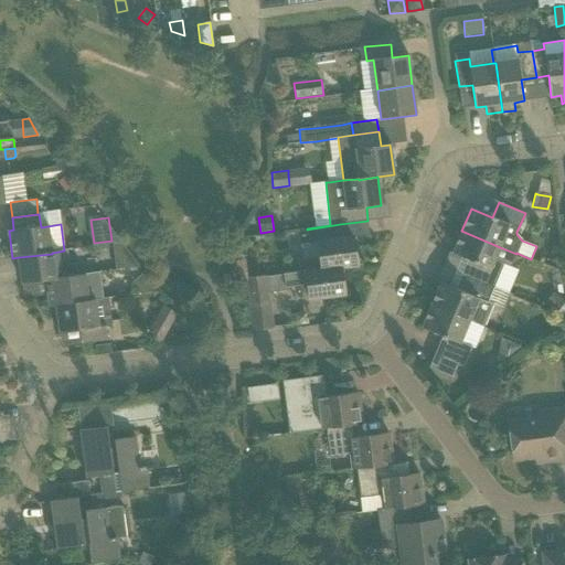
[(299,273),(341,267),(356,265),(353,237),(342,238),(340,224),(307,230),(309,243),(318,242),(320,257),(297,260),(299,273)]
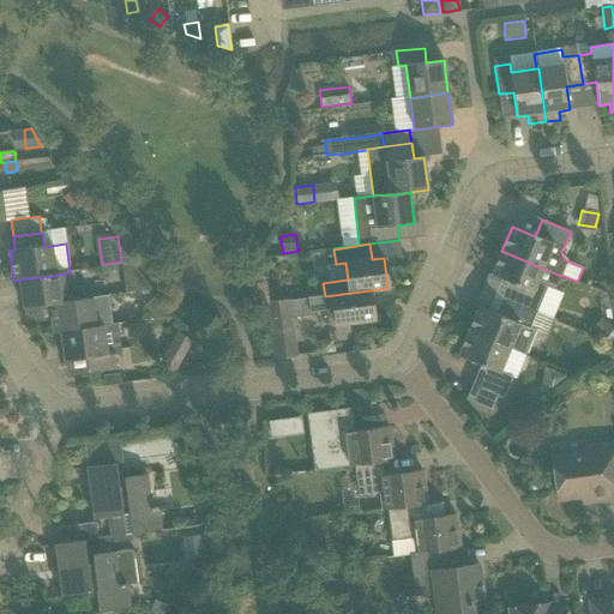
[(492,275),(513,284),(507,302),(537,314),(548,287),(555,289),(561,276),(543,269),(501,251),(492,275)]
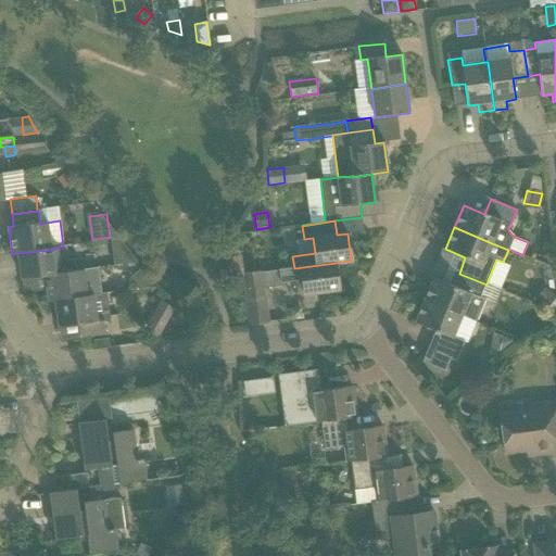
[(22,279),(46,276),(61,274),(61,273),(75,270),(74,262),(60,264),(58,248),(51,249),(51,250),(19,253),(22,279)]
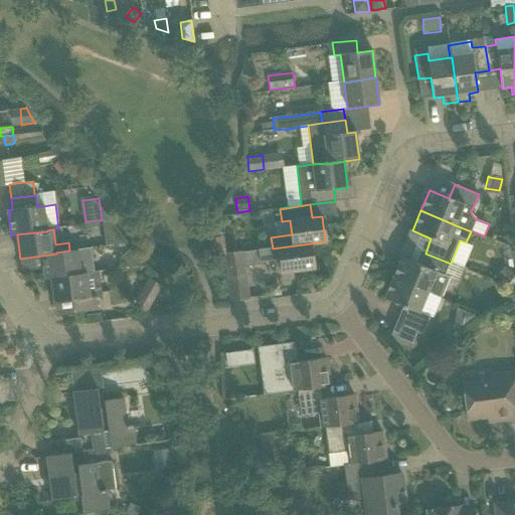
[(208,238),(209,250),(202,251),(203,259),(210,258),(226,256),(225,254),(223,237),(208,238)]
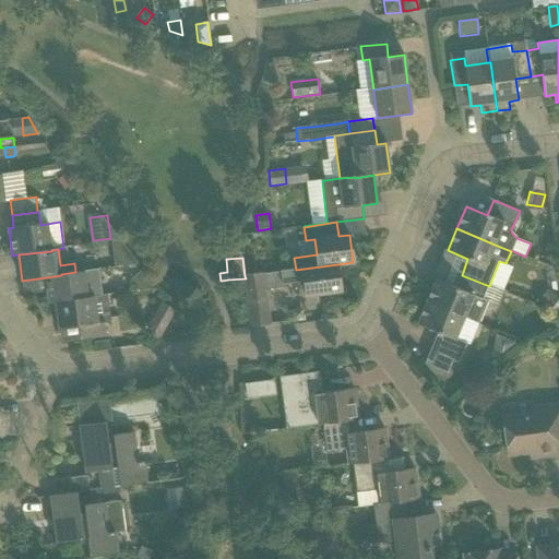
[(296,270),(261,274),(245,276),(246,278),(251,325),(270,323),(266,289),(283,287),(283,285),(305,282),(306,296),(341,292),(337,264),(296,270)]
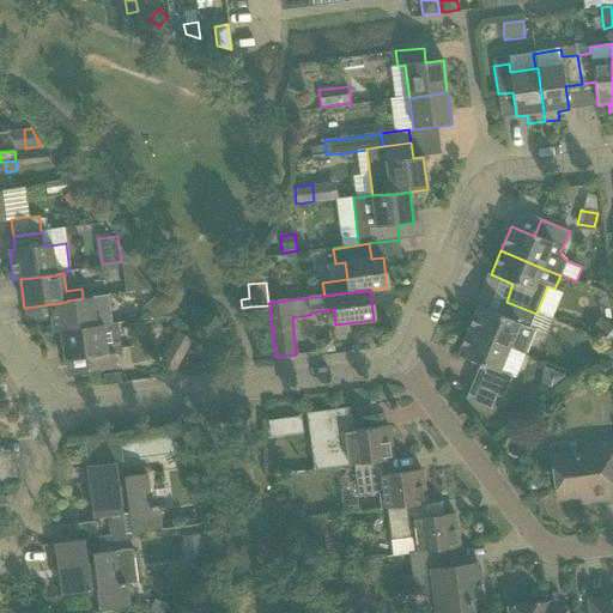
[(95,308),(122,304),(120,293),(83,298),(67,301),(67,302),(50,304),(54,333),(61,332),(61,331),(97,326),(97,325),(95,308)]
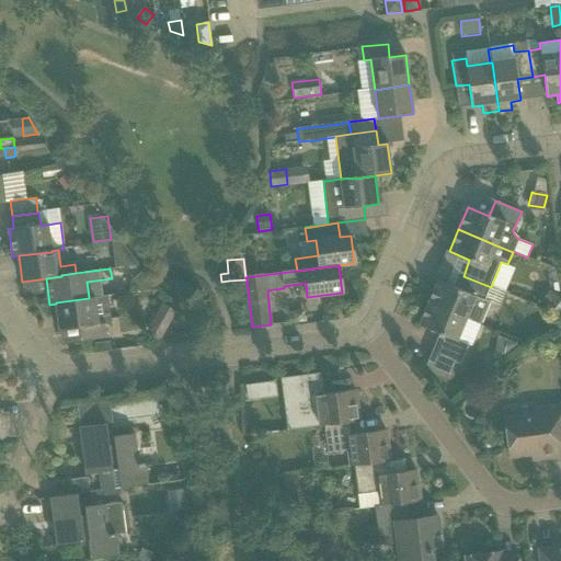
[(130,281),(138,293),(157,289),(158,288),(144,271),(130,281)]
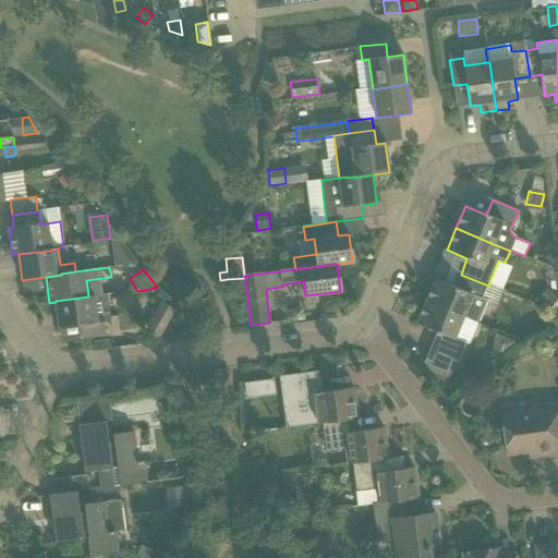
[(488,286),(461,275),(456,288),(435,279),(425,303),(463,319),(463,317),(477,323),(487,300),(483,299),(488,286)]
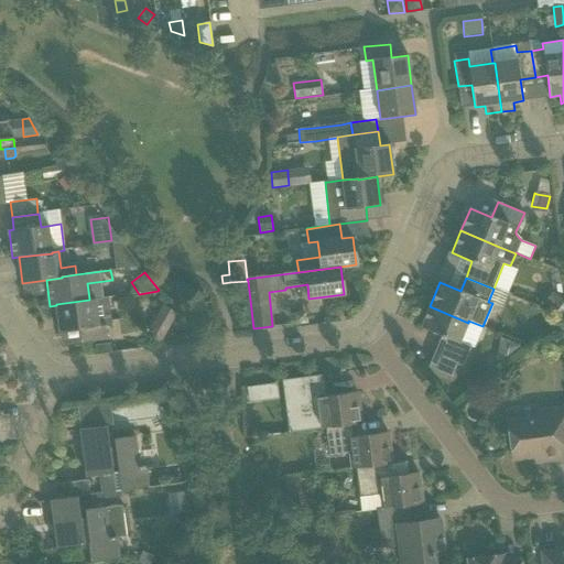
[(556,311),(563,302),(563,301),(553,293),(544,304),(555,312),(556,311)]
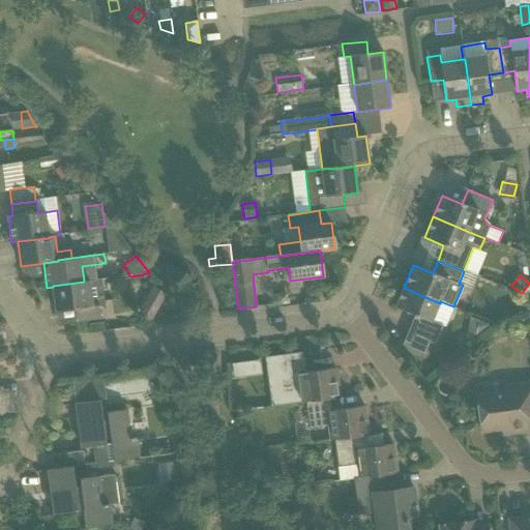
[(77,322),(95,319),(101,319),(99,306),(105,305),(101,278),(90,281),(84,281),(84,282),(53,286),(53,287),(56,312),(75,310),(77,322)]
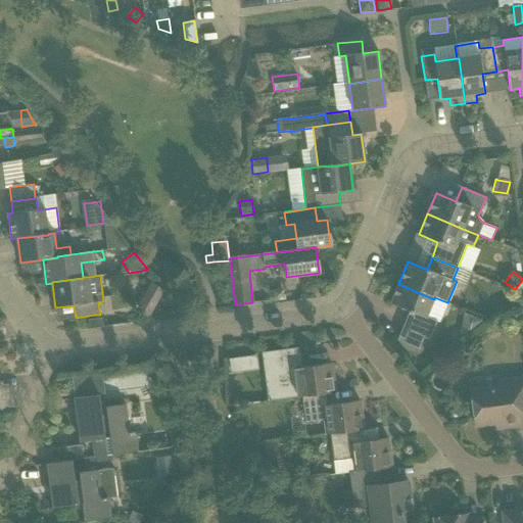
[(151,283),(144,296),(156,303),(163,290),(151,283)]
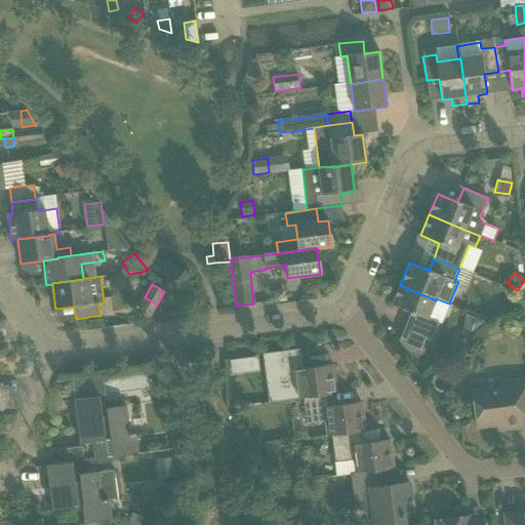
[(429,318),(436,300),(400,285),(392,305),(411,313),(399,341),(420,351),(426,339),(431,341),(439,323),(429,318)]
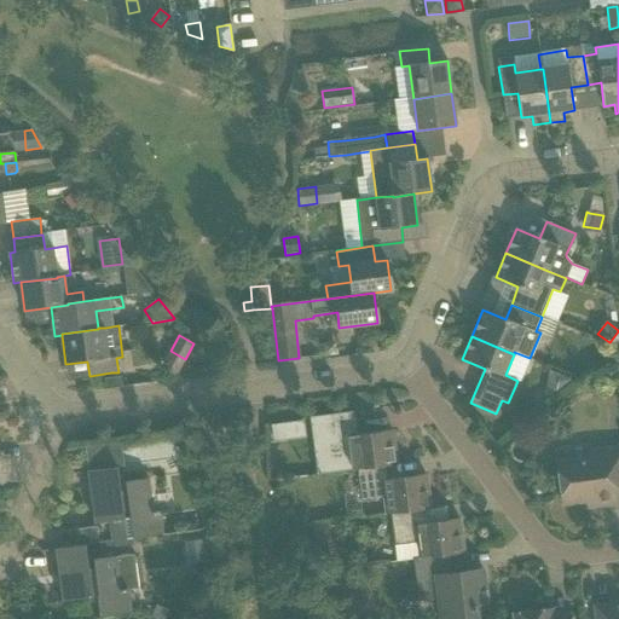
[(618,350),(603,348),(602,363),(618,364),(618,357),(618,350)]
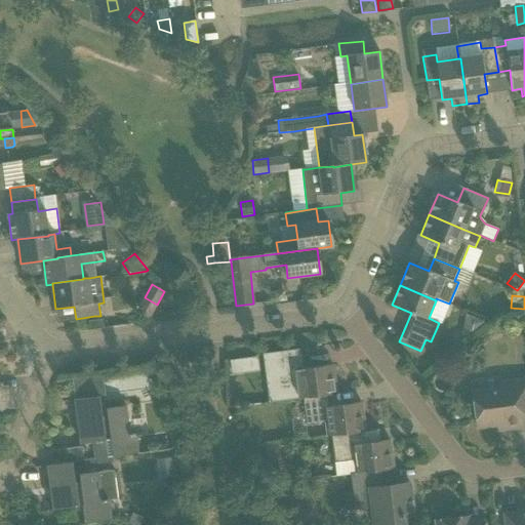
[(484,321),(474,317),(472,331),(484,321)]
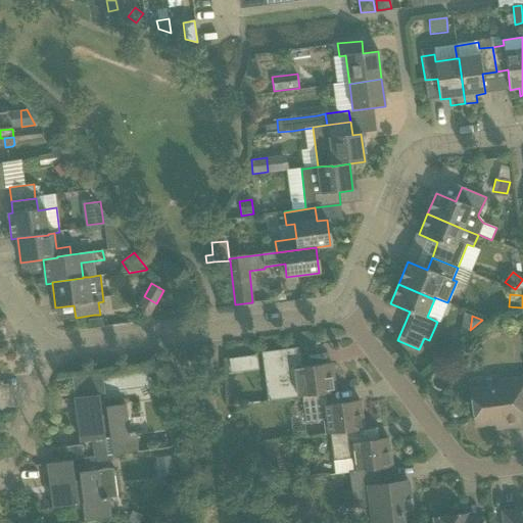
[(298,397),(301,397),(325,393),(335,392),(331,364),(301,368),(298,348),(262,352),(265,374),(274,373),(278,398),(268,399),(269,400),(298,397)]
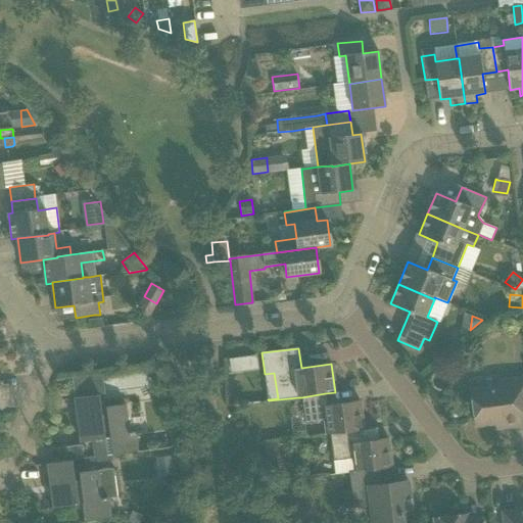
[(243,359),(229,360),(231,374),(240,373),(244,368),(244,367),(243,359)]
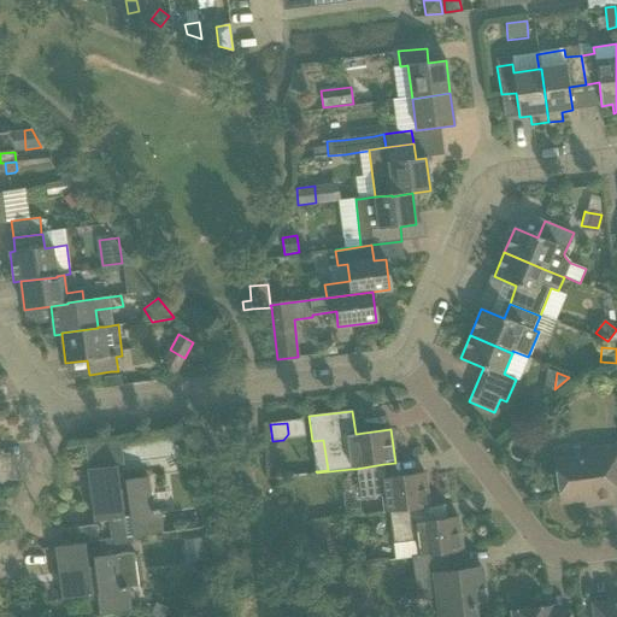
[(89,470),(88,470),(94,522),(109,521),(112,540),(162,533),(159,510),(152,511),(147,477),(125,480),(125,488),(121,488),(117,465),(123,465),(119,441),(86,446),(89,470)]
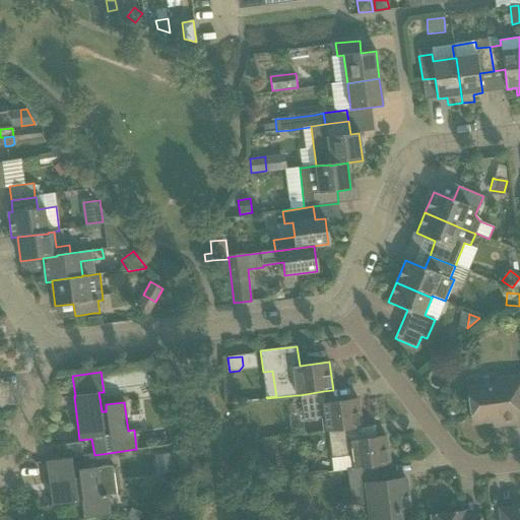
[(468,389),(472,424),(501,419),(502,425),(519,423),(517,410),(519,409),(519,376),(495,380),(496,386),(468,389)]
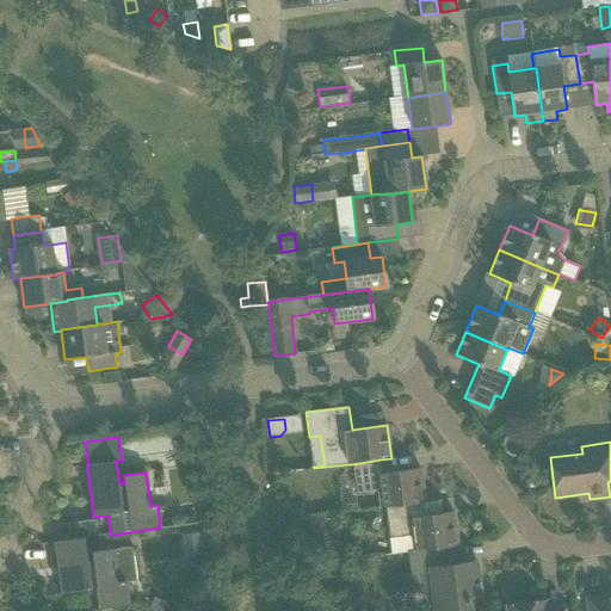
[(382,474),(380,460),(352,464),(357,493),(378,491),(381,507),(386,507),(413,504),(425,501),(420,469),(382,474)]
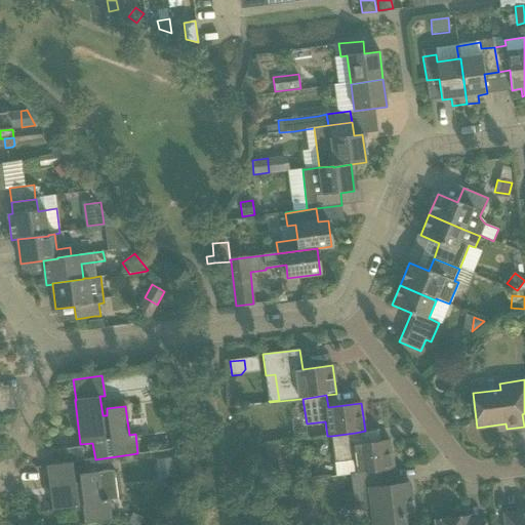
[(355,460),(357,474),(380,471),(393,469),(390,440),(357,444),(355,433),(331,436),(334,463),(355,460)]
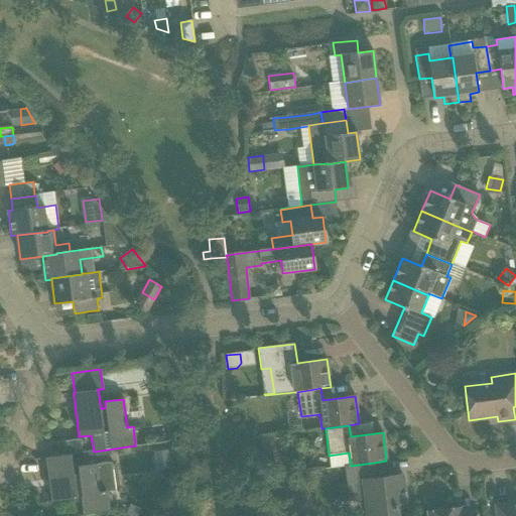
[(259,438),(261,457),(275,455),(273,436),(259,438)]
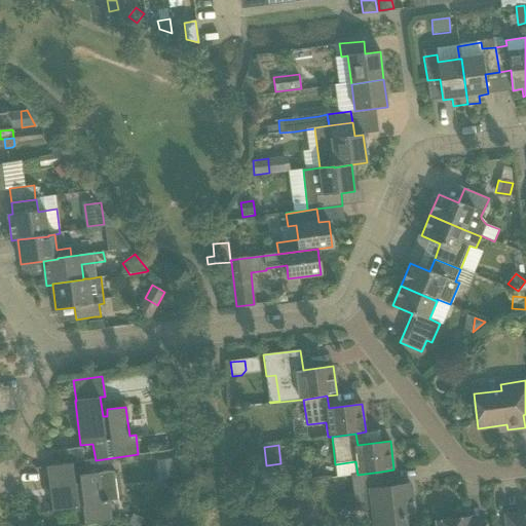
[(82,448),(77,448),(71,449),(73,462),(84,461),(82,448)]
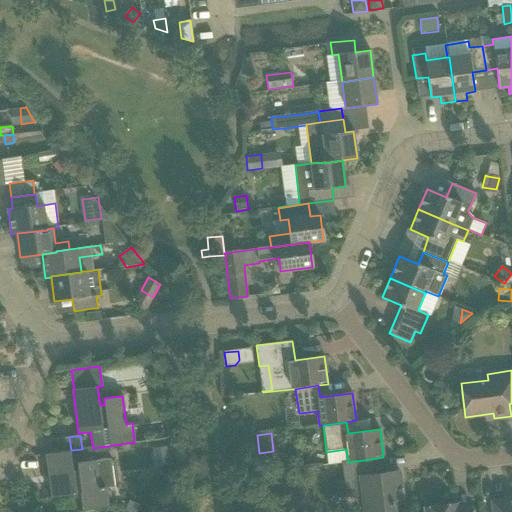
[(155,447),(156,465),(173,464),(172,446),(155,447)]
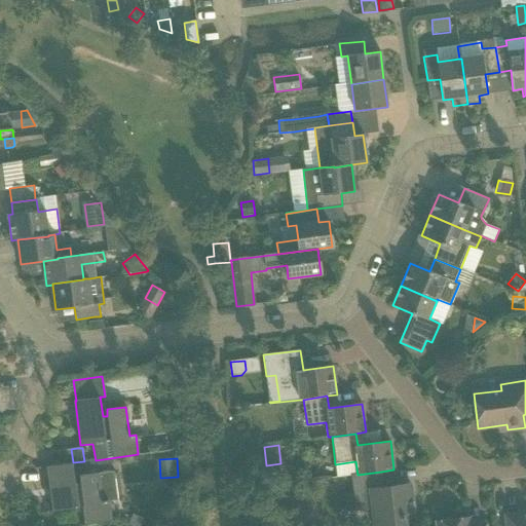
[(111,522),(108,500),(119,498),(115,471),(79,476),(80,484),(75,484),(72,463),(47,466),(53,511),(83,508),(86,525),(111,522)]
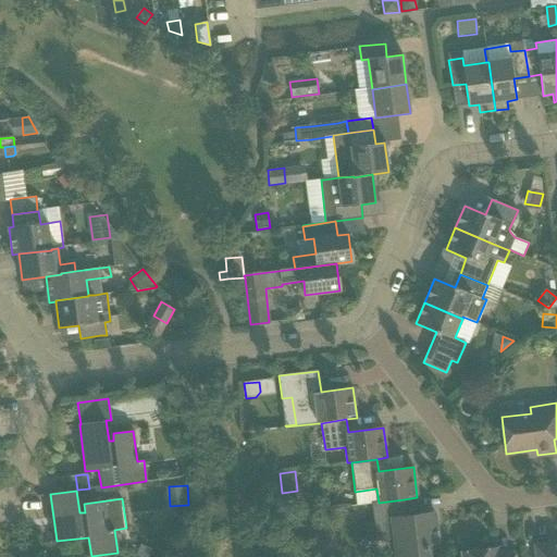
[(426,556),(430,556),(429,549),(440,547),(434,512),(406,517),(404,499),(379,503),(372,504),(376,536),(376,541),(395,539),(397,556),(426,556)]
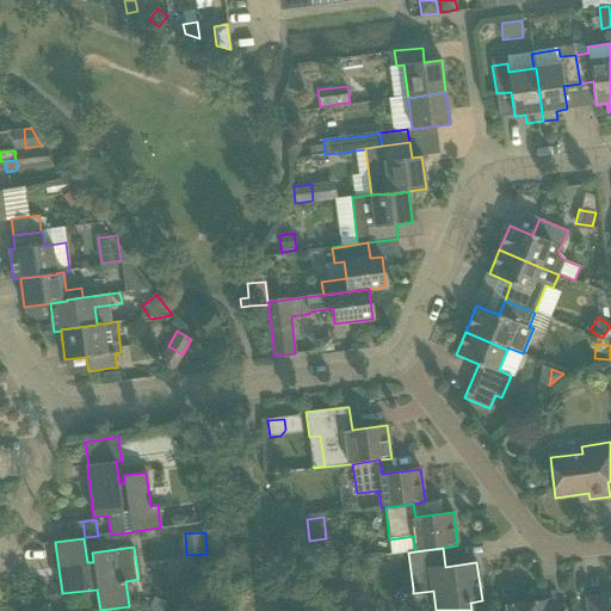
[(610,610),(610,592),(603,593),(605,609),(590,610),(588,610),(610,610)]
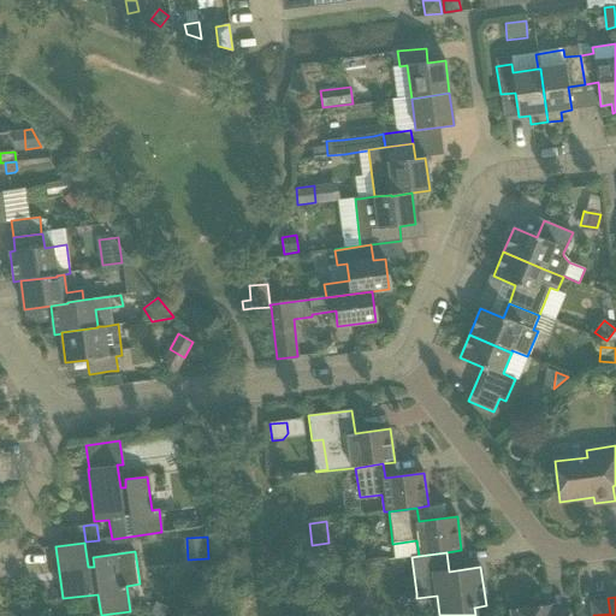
[(567,615),(567,611),(552,612),(551,605),(510,611),(510,615),(567,615)]
